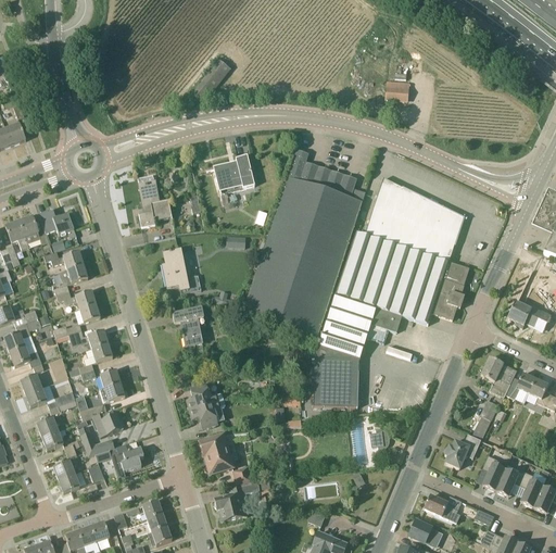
[(218,82),(230,67),(219,59),(191,93),(202,102),(218,82)]
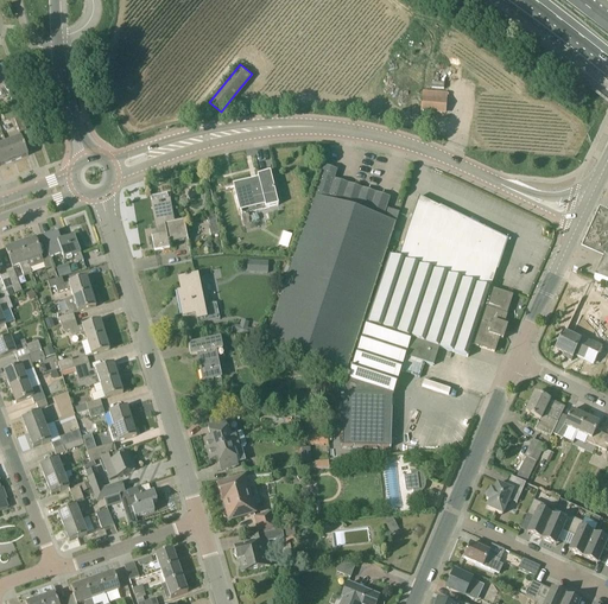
[(447,90),(424,88),(422,88),(419,109),(445,112),(447,90)]
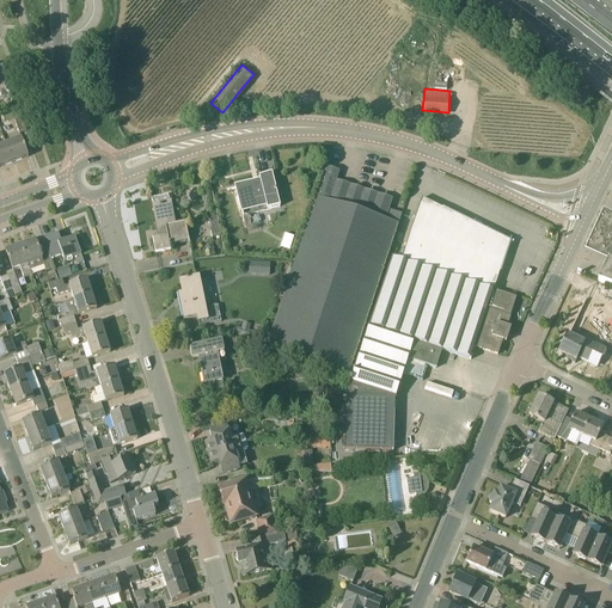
[(22,116),(14,118),(19,131),(26,129),(22,116)]
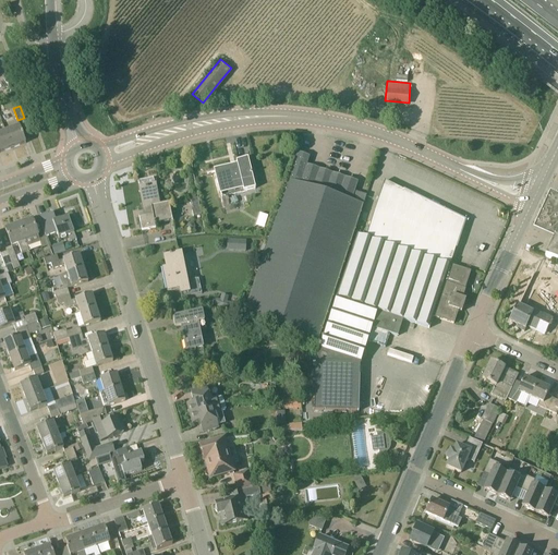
[(5,129),(12,145),(25,141),(20,123),(5,129)]
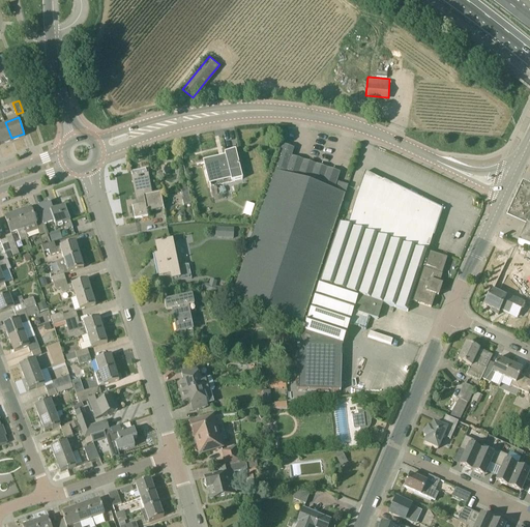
[(0,142),(11,138),(5,122),(0,123),(0,142)]
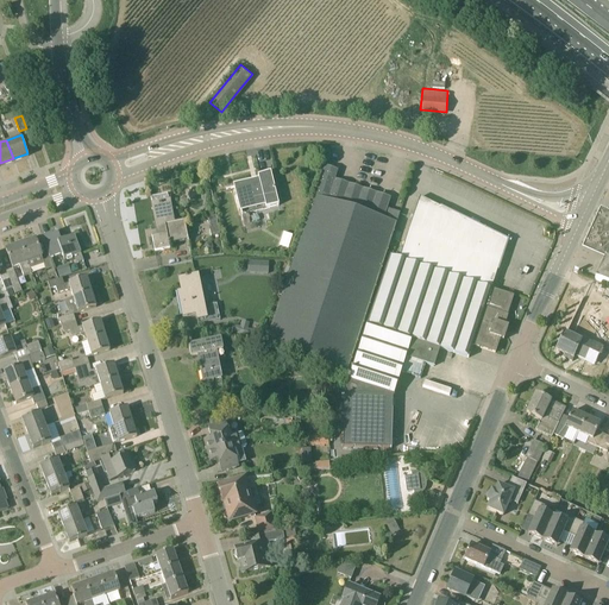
[(400,210),(395,208),(387,206),(390,195),(334,177),(338,168),(324,163),(265,341),(347,369),(396,221),(400,210)]
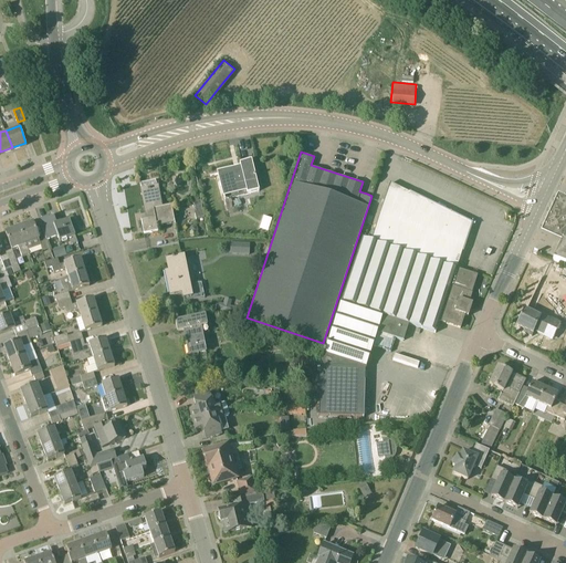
[(259,188),(251,158),(240,160),(241,166),(219,171),(223,195),(231,193),(232,195),(259,188)]
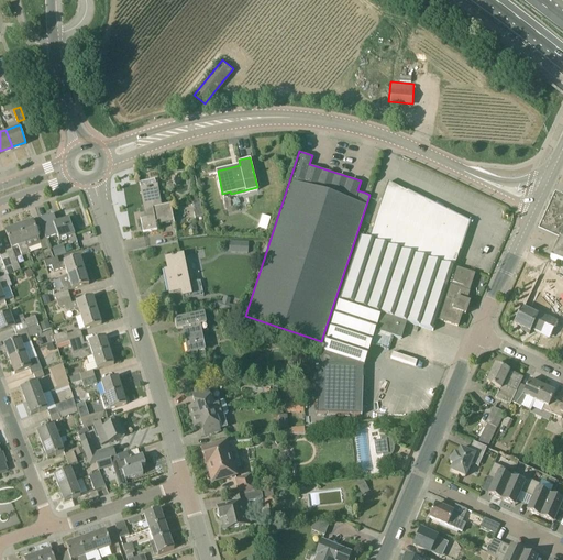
[(387,179),(368,237),(454,265),(468,220),(387,179)]
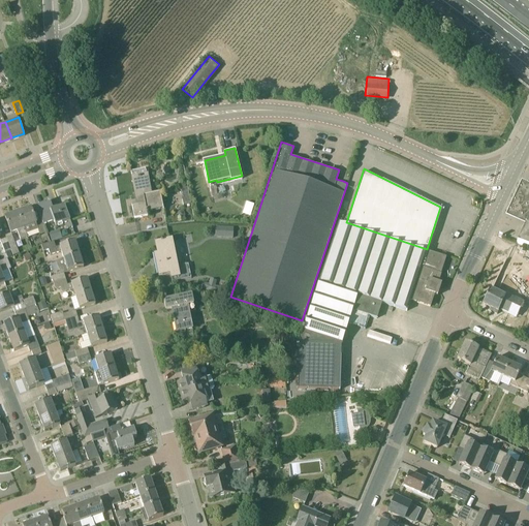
[(131,204),(134,216),(147,214),(147,210),(163,207),(160,189),(143,192),(143,190),(151,188),(148,171),(131,174),(136,203),(131,204)]
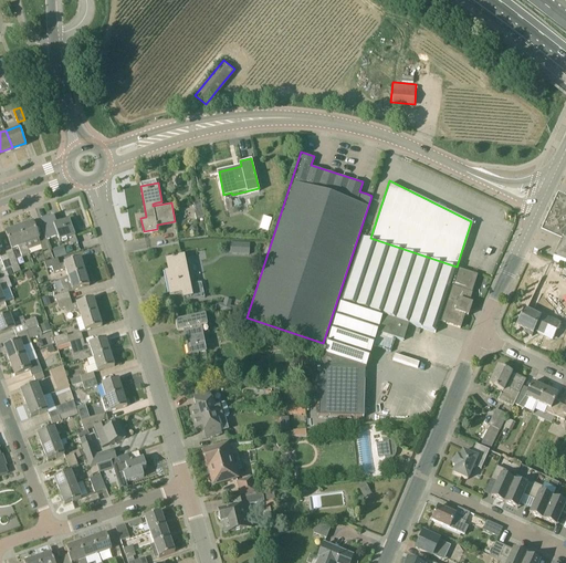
[(541,223),(565,235),(565,231),(565,191),(557,187),(541,223)]
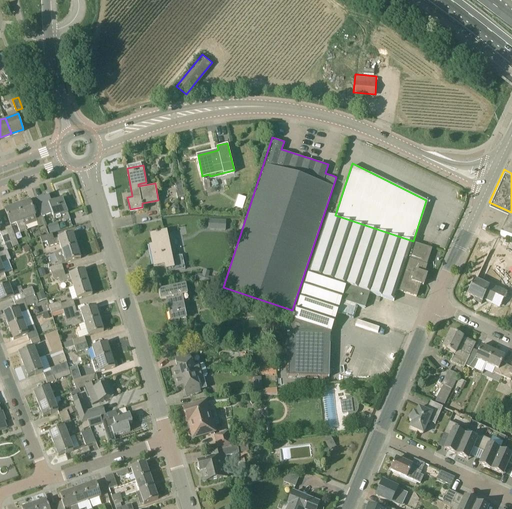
[(174,180),(177,196),(185,195),(181,179),(174,180)]
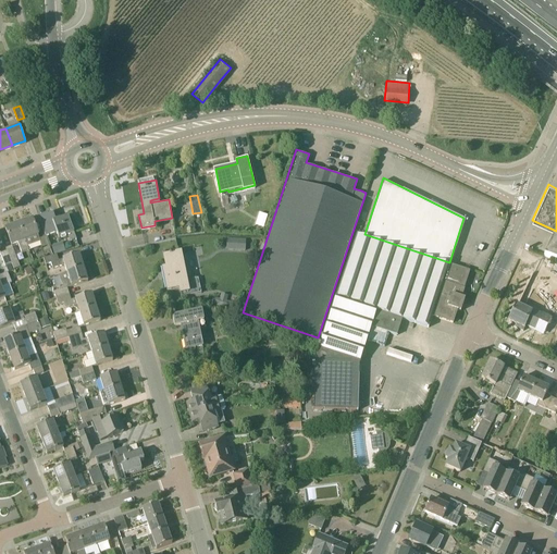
[(67,214),(56,219),(52,209),(38,213),(46,234),(57,231),(58,236),(74,230),(67,214)]
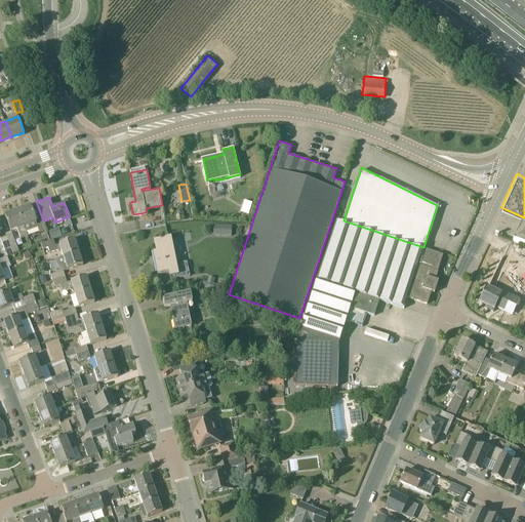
[(248,211),(252,200),(244,198),(240,209),(248,211)]
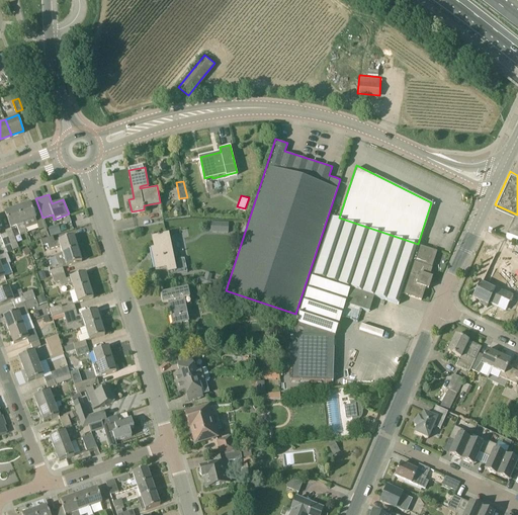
[(42,218),(41,218),(36,220),(29,201),(17,205),(25,230),(26,230),(25,227),(37,223),(40,232),(47,230),(42,218)]
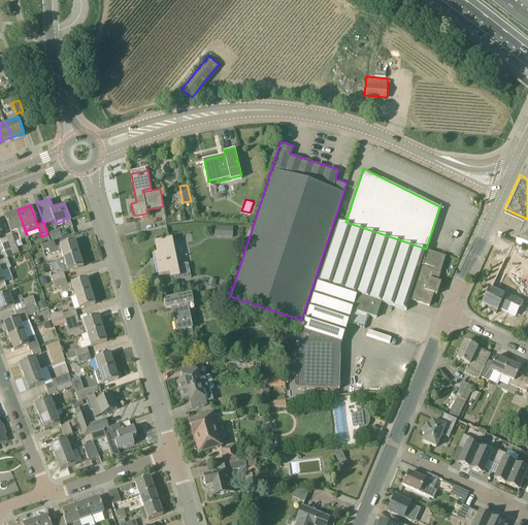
[(20,237),(26,234),(18,209),(5,215),(10,229),(15,227),(20,237)]
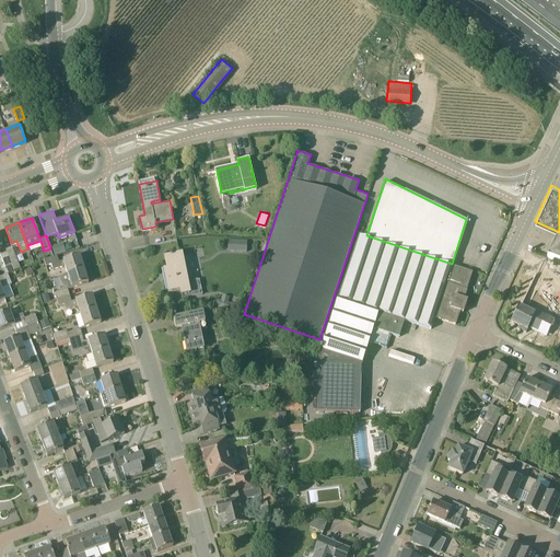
[(559,259),(559,229),(559,232),(557,235),(556,234),(547,255),(559,259)]
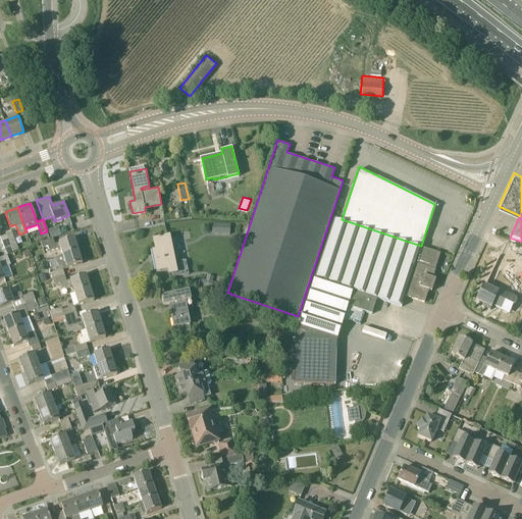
[(342,219),(334,217),(298,324),(337,336),(349,304),(372,312),(376,297),(379,298),(402,305),(405,294),(424,300),(428,289),(431,290),(435,278),(432,276),(434,268),(439,252),(421,246),(342,219)]
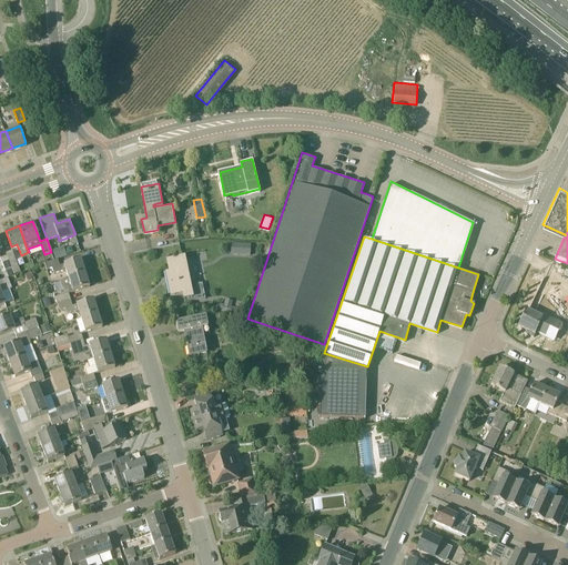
[(66,252),(63,244),(52,248),(54,255),(66,252)]
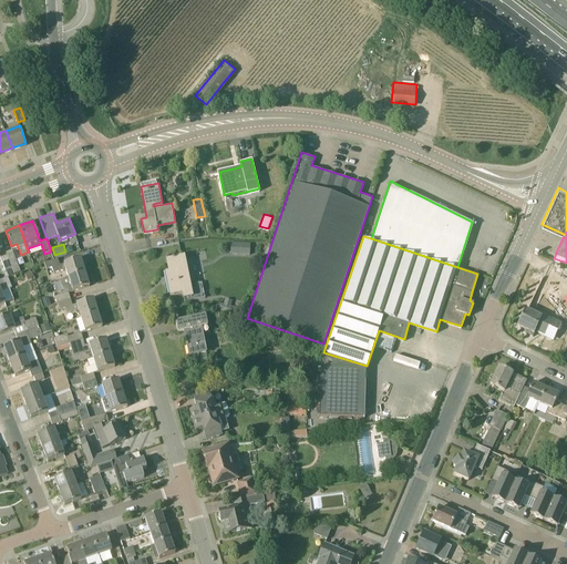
[(7,253),(11,266),(18,264),(13,250),(7,253)]
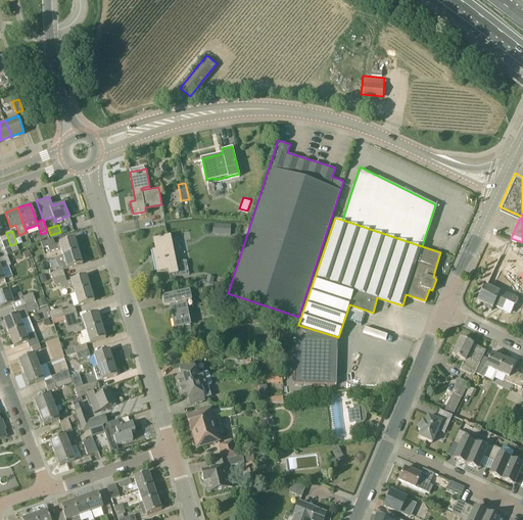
[(4,247),(10,245),(6,233),(0,235),(4,247)]
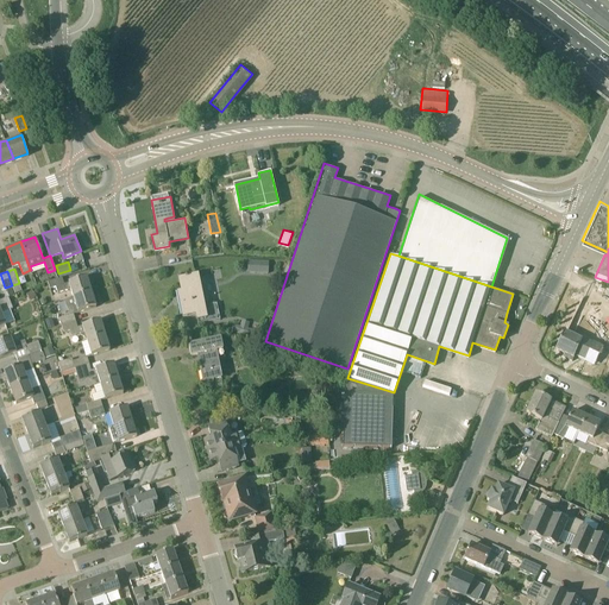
[(205,304),(205,302),(198,271),(179,276),(182,297),(179,297),(182,315),(196,312),(199,321),(220,316),(217,301),(205,304)]
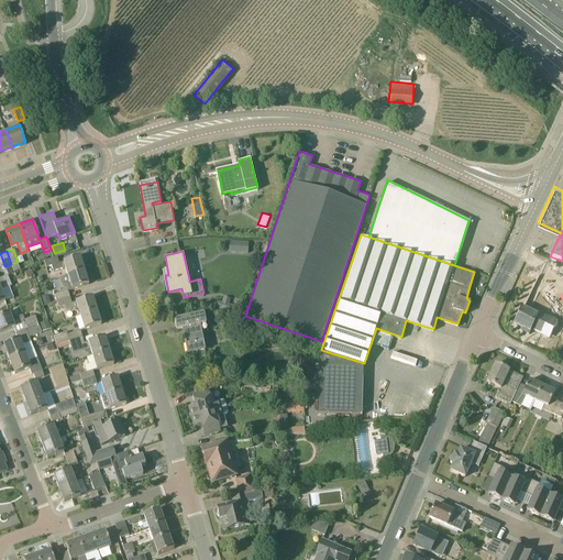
[(67,273),(85,267),(80,254),(59,261),(57,254),(44,259),(46,265),(52,264),(53,270),(65,265),(67,273)]
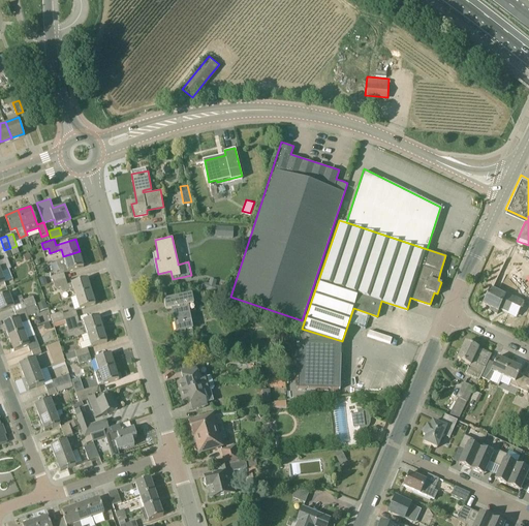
[(22,253),(26,258),(31,255),(27,249),(22,253)]
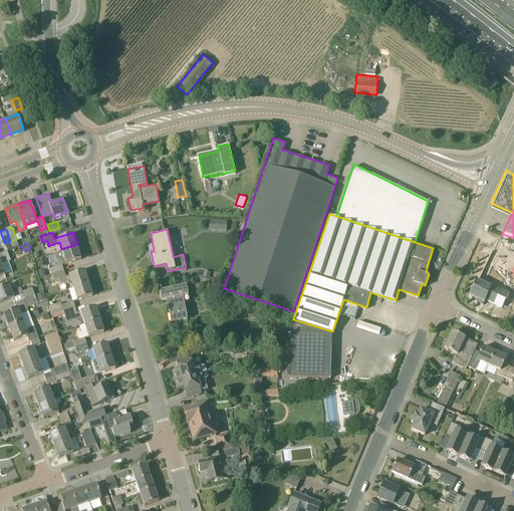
[(63,269),(61,263),(80,257),(77,244),(61,249),(61,250),(55,252),(58,264),(49,267),(51,272),(63,269)]
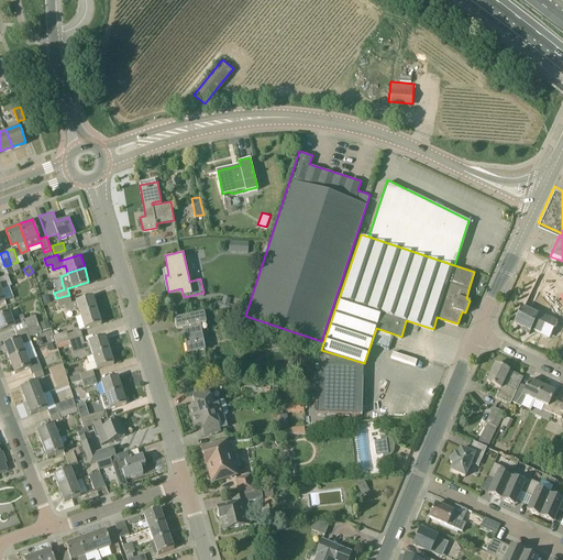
[(0,288),(10,284),(11,284),(8,273),(0,275),(0,300),(4,299),(4,298),(0,288)]
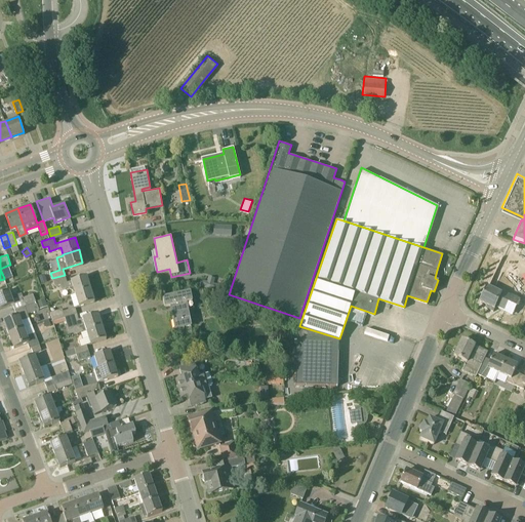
[(41,282),(48,280),(45,271),(38,274),(41,282)]
